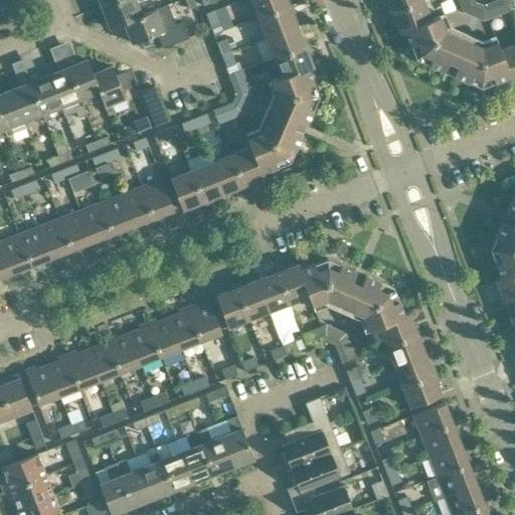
[(140,0),(120,0),(102,7),(110,28),(124,23),(123,22),(142,15),(141,14),(136,2),(140,0)]
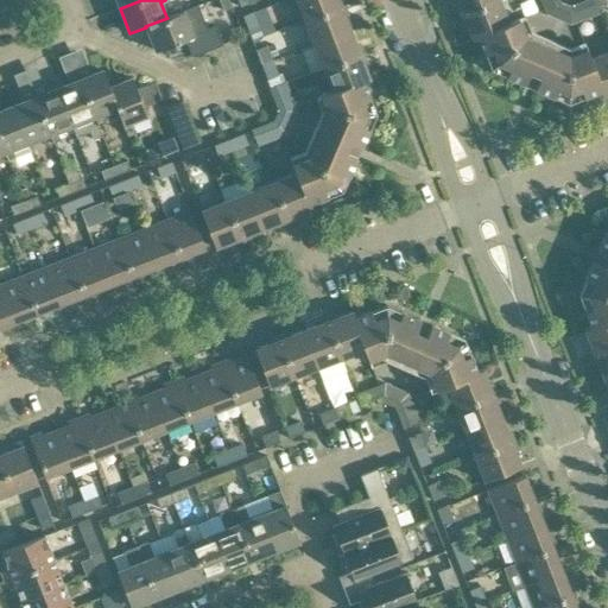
[(219,0),(223,11),(232,7),(229,0),(219,0)]
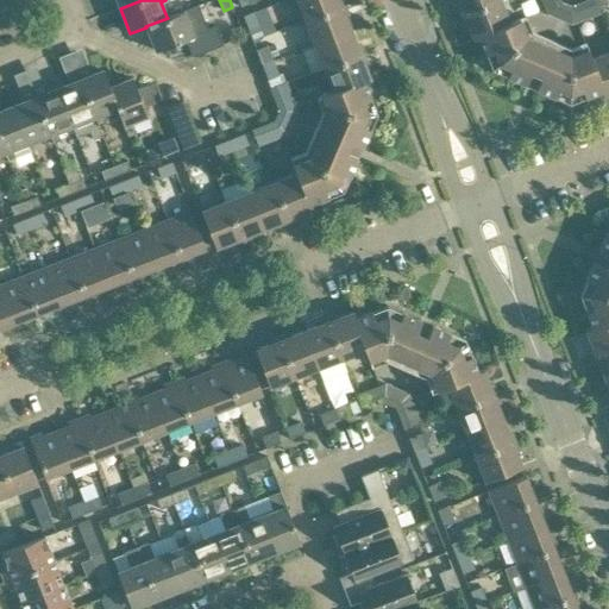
[(296,0),(305,20),(345,5),(343,0),(341,0),(340,1),(339,0),(296,0)]
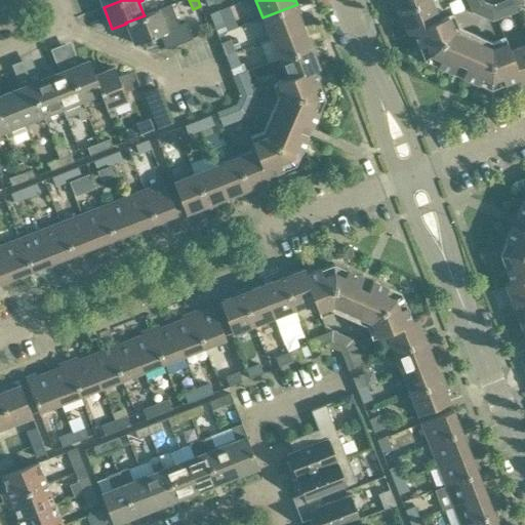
[(396,13),(430,0),(394,0),(397,8),(395,9),(396,13)]
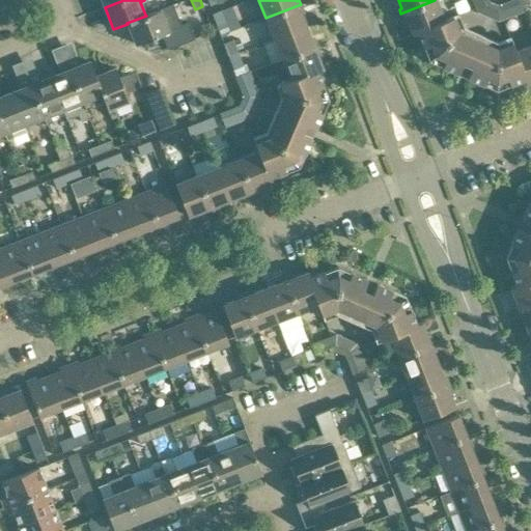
[(444,21),(444,20),(436,0),(435,0),(400,14),(402,18),(406,17),(412,34),(417,32),(417,31),(444,21)]
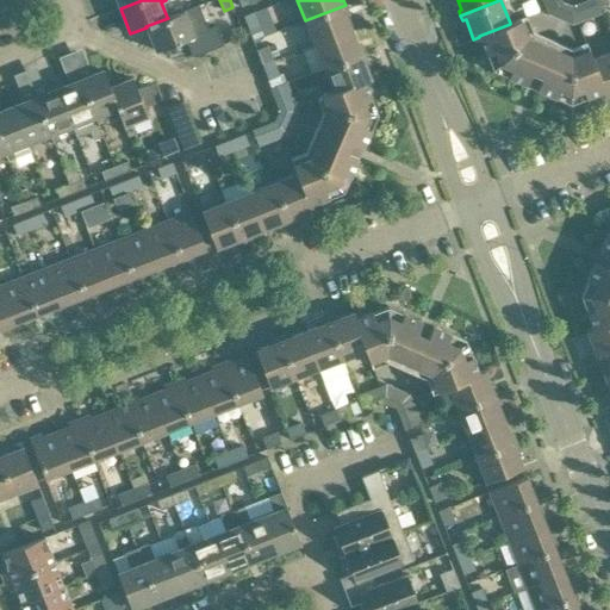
[(542,0),(546,8),(548,14),(555,17),(561,2),(560,0),(542,0)]
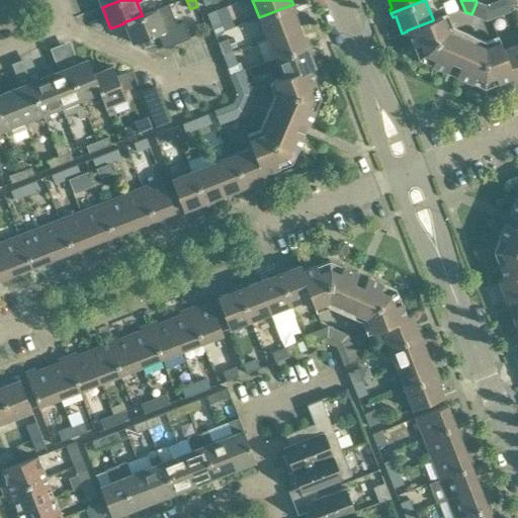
[(499,0),(486,5),(481,18),(486,20),(511,11),(506,0),(499,0)]
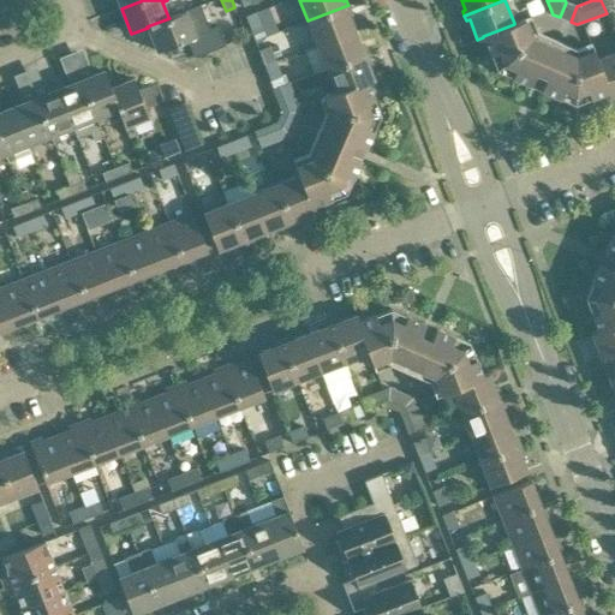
[(351,10),(348,5),(308,21),(317,45),(354,30),(347,11),(351,10)]
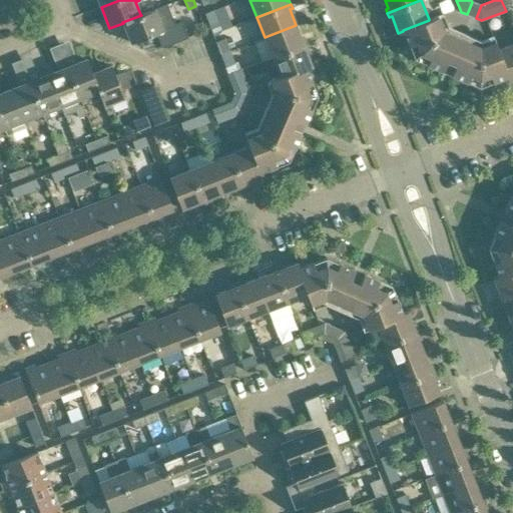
[(161,6),(140,14),(141,15),(122,22),(123,23),(131,43),(162,30),(157,16),(164,13),(161,6)]
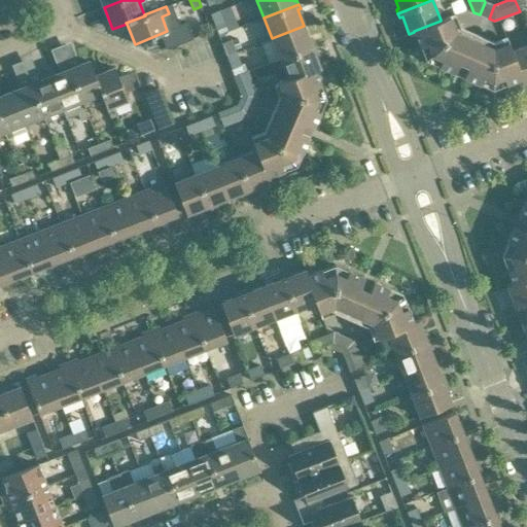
[(210,13),(215,27),(224,24),(219,10),(210,13)]
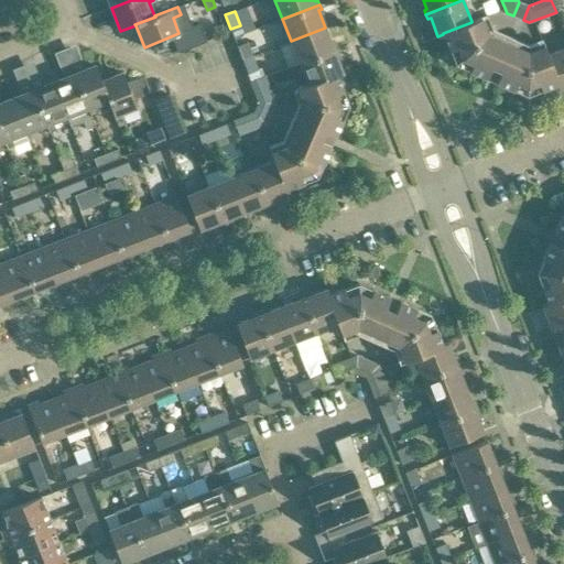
[(544,45),(528,51),(487,33),(480,17),(472,21),(472,22),(443,33),(443,34),(449,50),(454,47),(472,65),(469,71),(486,77),(491,65),(501,69),(496,82),(512,89),(514,85),(539,85),(541,90),(556,84),(557,84),(546,55),(548,54),(544,45)]
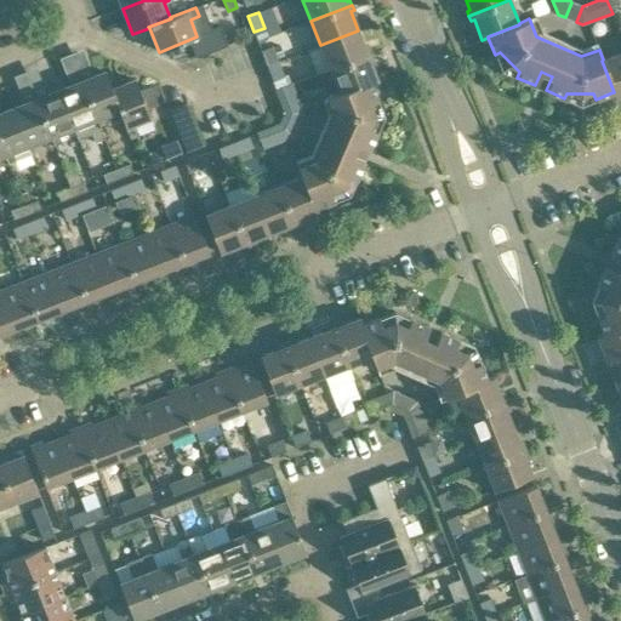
[(365,50),(358,30),(320,45),(309,50),(318,74),(330,70),(371,55),(369,49),(365,50)]
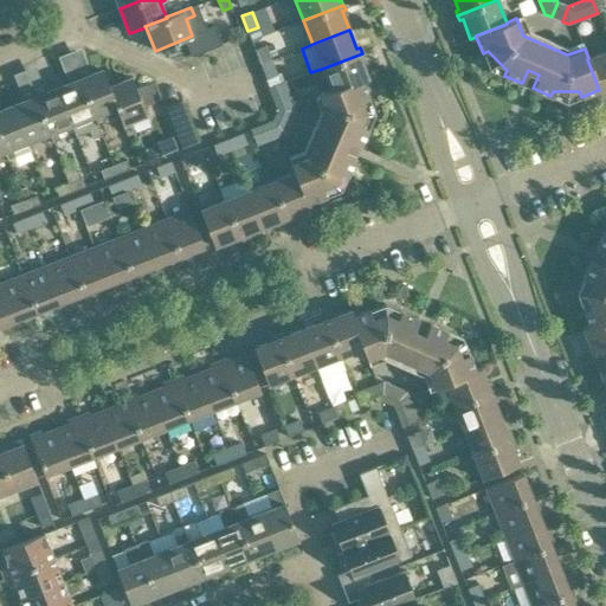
[(255,50),(260,64),(271,60),(265,45),(255,50)]
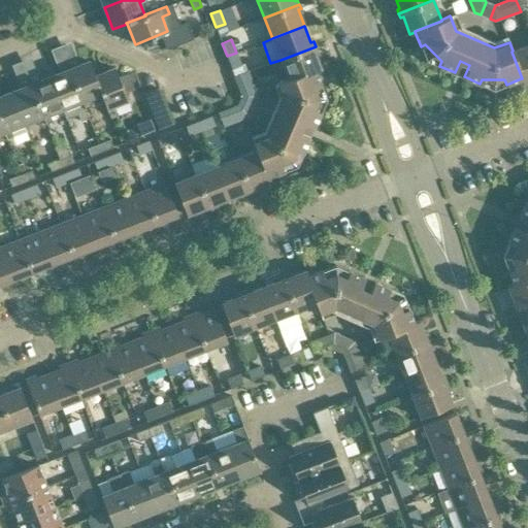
[(527,44),(513,51),(512,52),(522,78),(521,78),(523,84),(527,81),(527,44)]
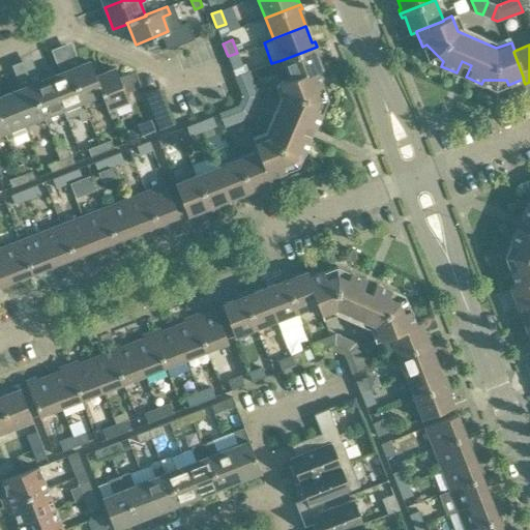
[(318,50),(317,47),(282,60),(289,79),(289,81),(317,70),(317,71),(322,68),(316,51),(318,50)]
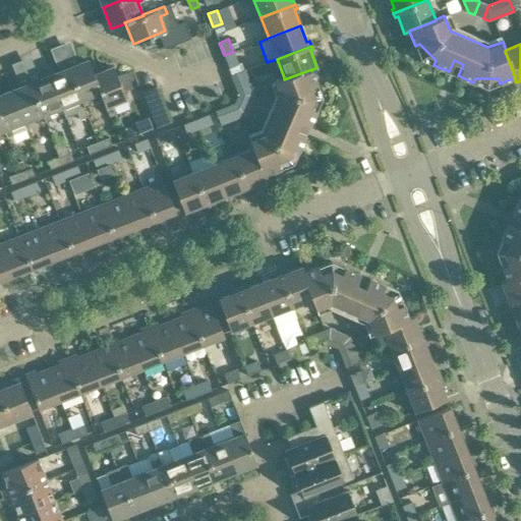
[(233,52),(224,55),(229,68),(231,75),(244,70),(241,63),(242,63),(237,50),(233,52)]
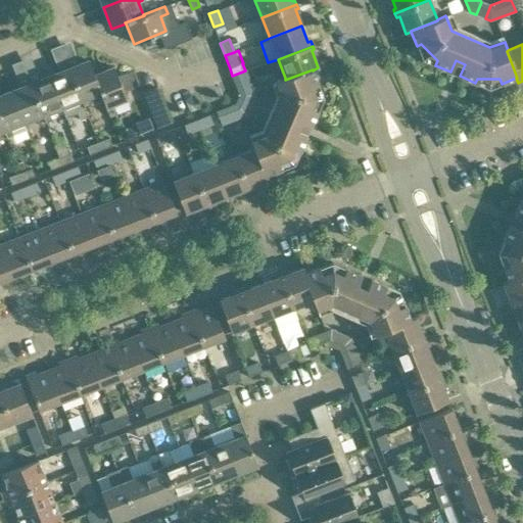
[(101,93),(93,75),(94,75),(88,60),(68,67),(84,107),(90,104),(88,98),(100,93),(101,93)]
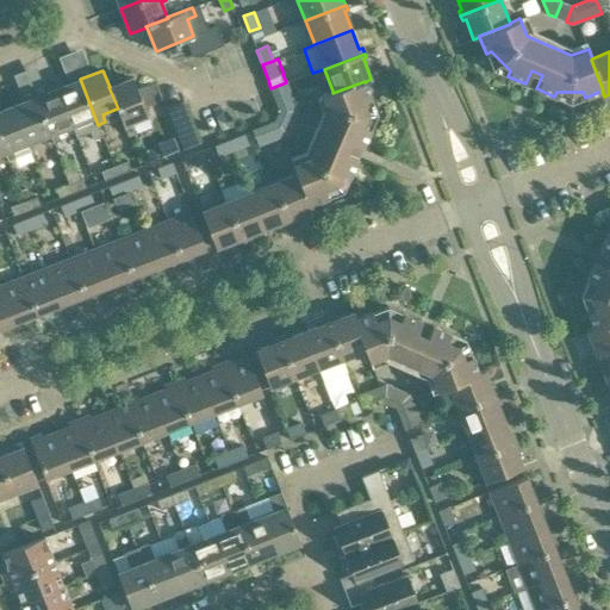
[(132,78),(110,87),(109,87),(118,109),(117,109),(126,134),(134,130),(131,122),(147,116),(132,78)]
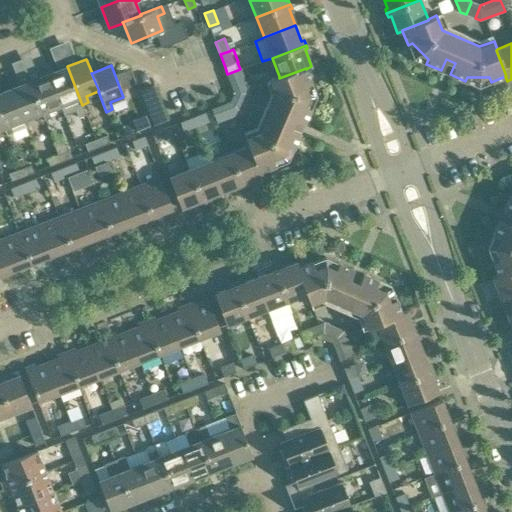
[(82,105),(67,66),(48,74),(61,105),(64,114),(75,109),(78,116),(86,113),(82,105)]
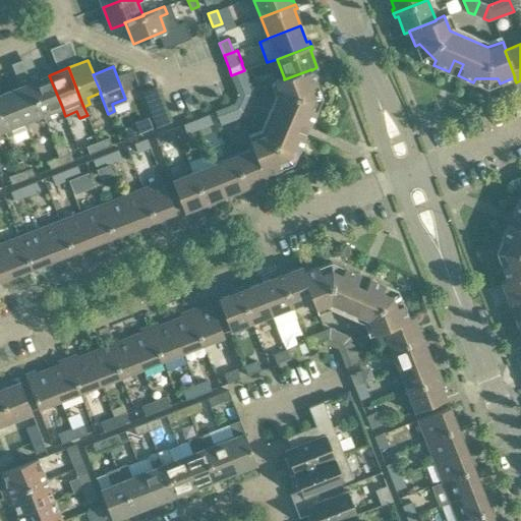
[(312,85),(316,83),(311,70),(311,69),(284,79),(284,77),(275,81),(281,96),(265,133),(249,139),(252,149),(253,148),(265,174),(266,174),(280,169),(278,164),(294,149),(298,151),(305,134),(294,129),(298,120),(309,125),(316,110),(312,108),(312,85)]
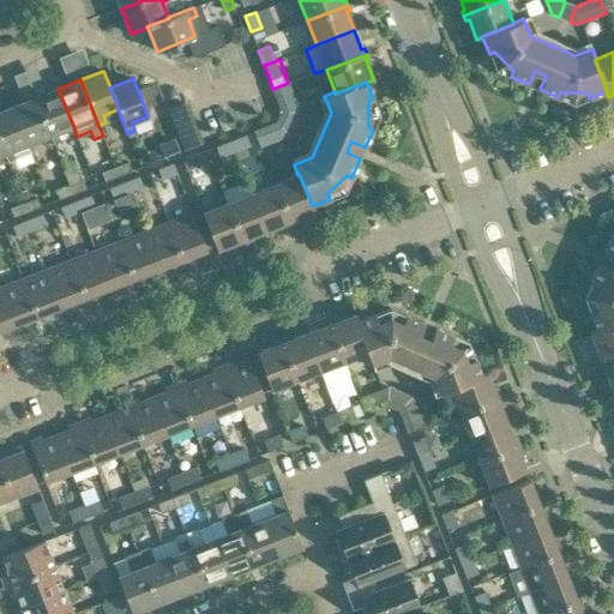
[(299,112),(288,83),(272,89),(282,112),(296,118),(299,112)]
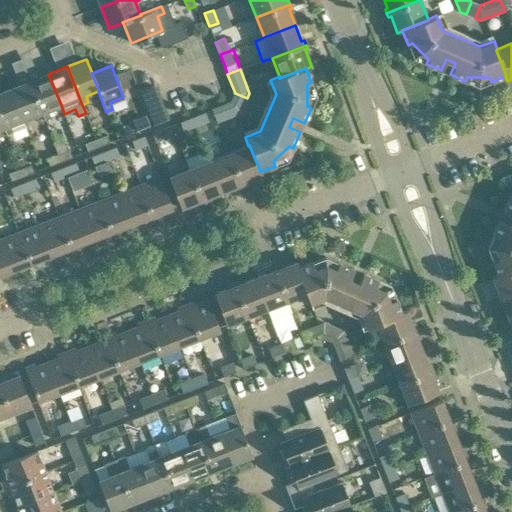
[(61,105),(48,74),(29,81),(44,120),(50,117),(48,110),(61,105)]
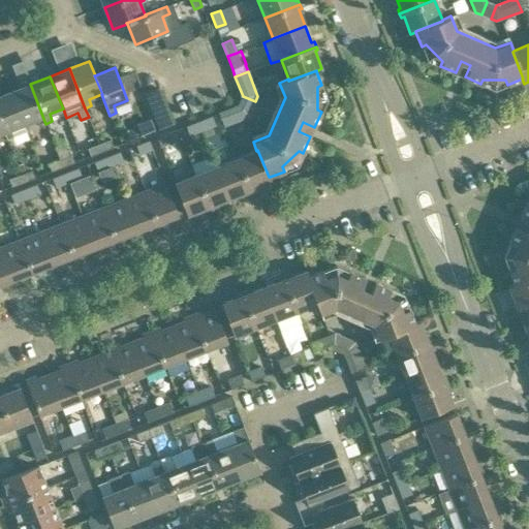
[(45,124),(30,84),(10,92),(24,124),(36,119),(39,126),(45,124)]
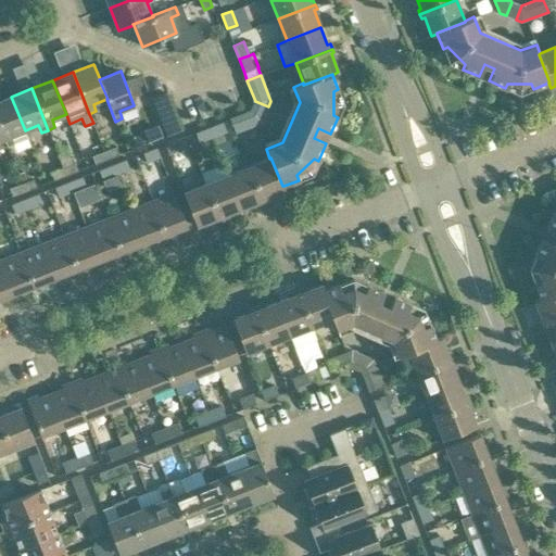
[(151,99),(166,137),(181,130),(166,92),(151,99)]
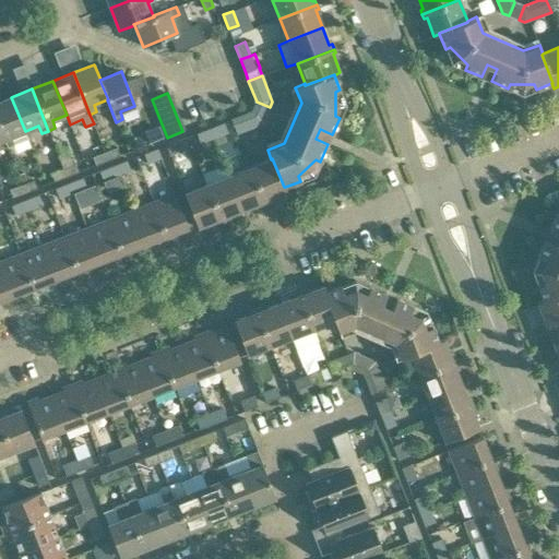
[(25,131),(11,97),(0,100),(0,129),(7,147),(27,139),(25,131)]
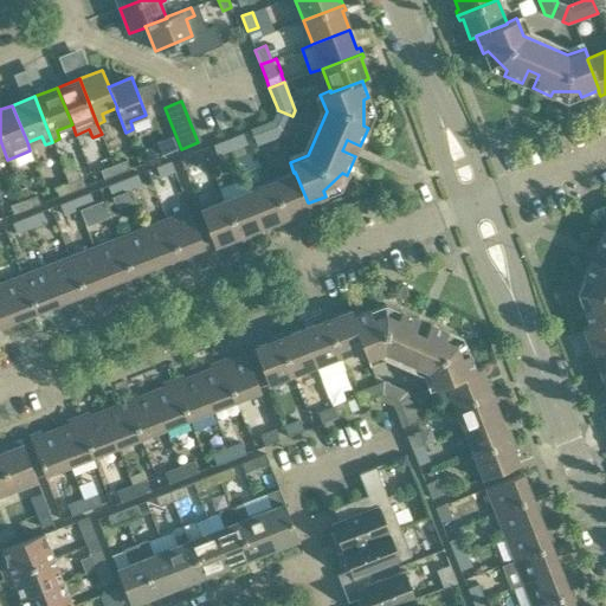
[(272,121),(250,129),(256,144),(285,133),(288,127),(272,121)]
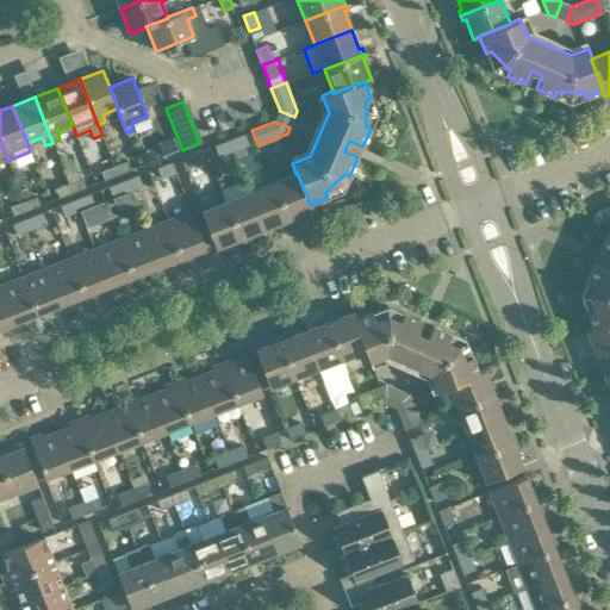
[(244,134),(229,139),(234,150),(248,144),(244,134)]
